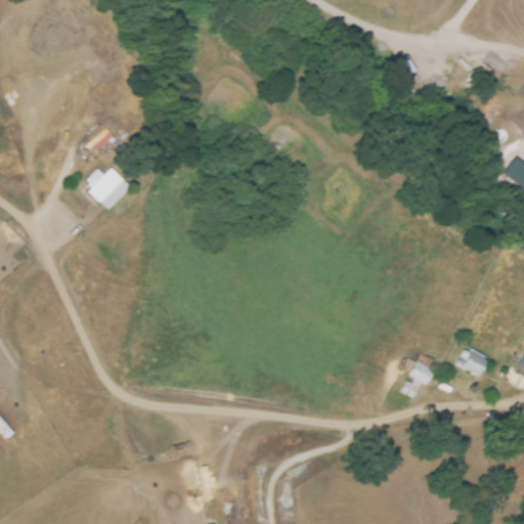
[(104,175),(97,169),(85,181),(91,187),(87,191),(107,211),(130,187),(111,168),(104,175)]
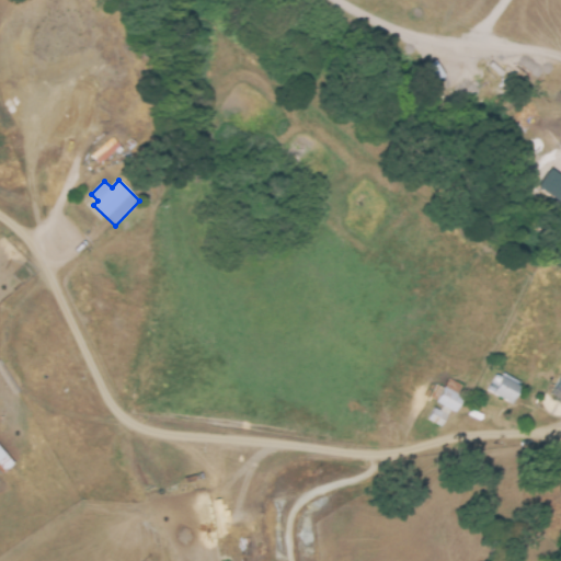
[(545,395),(560,402),(560,364),(545,395)]
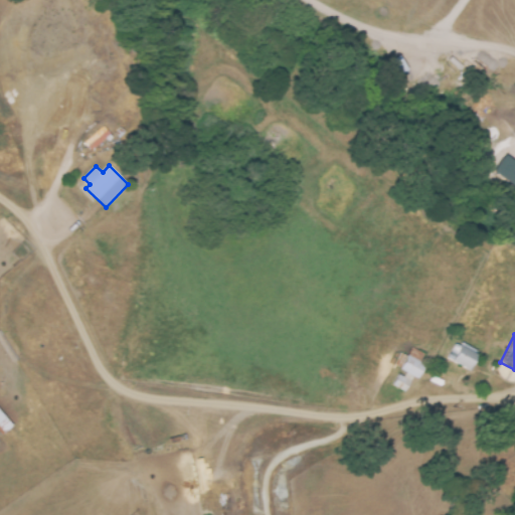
[(463,367),(470,347),(458,344),(457,348),(448,345),(443,361),(463,367)]
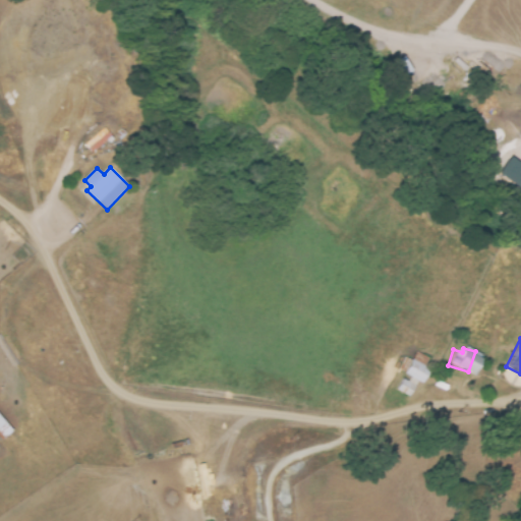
[(425,365),(404,360),(400,374),(421,381),(425,365)]
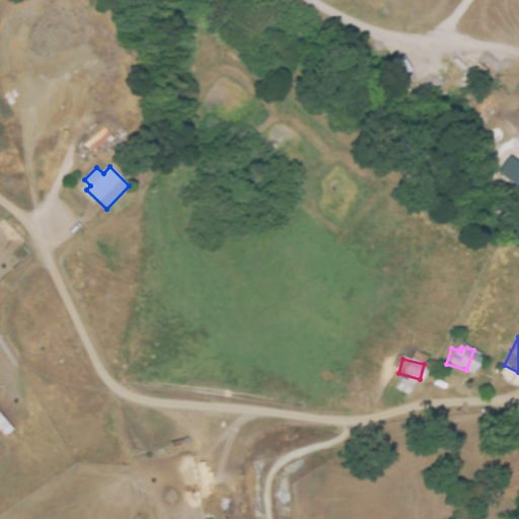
[(391,386),(403,393),(409,383),(396,377),(391,386)]
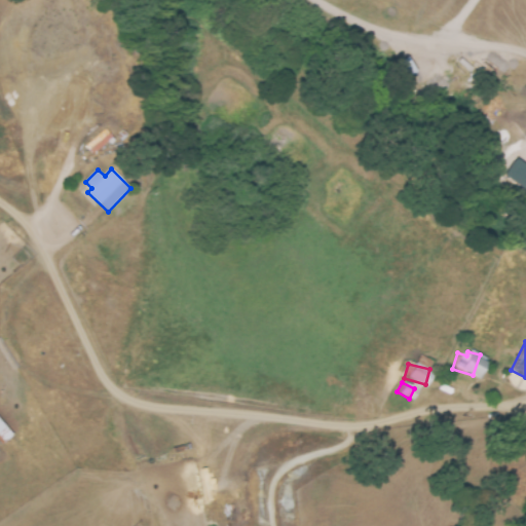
[(0,436),(5,442),(13,436),(0,419),(0,436)]
